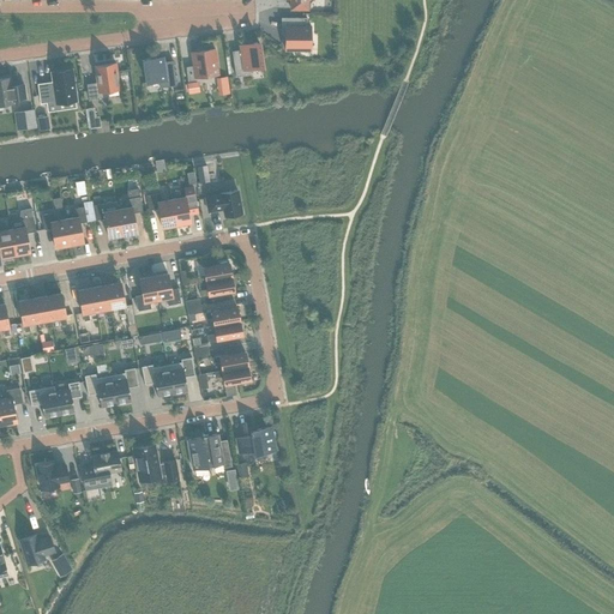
[(290,0),(290,10),(307,10),(307,0),(290,0)]
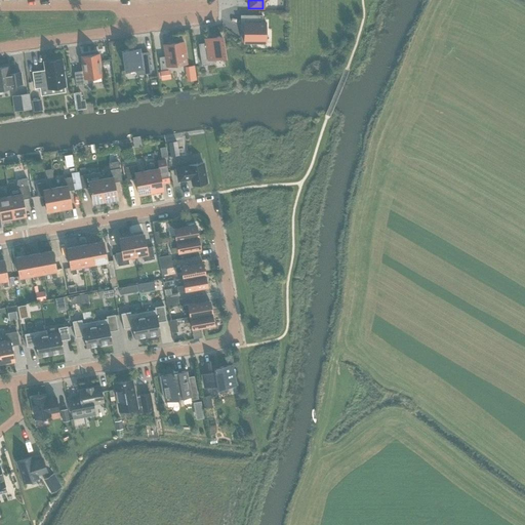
[(266,23),(261,23),(261,15),(244,15),(243,43),(266,43),(266,23)]
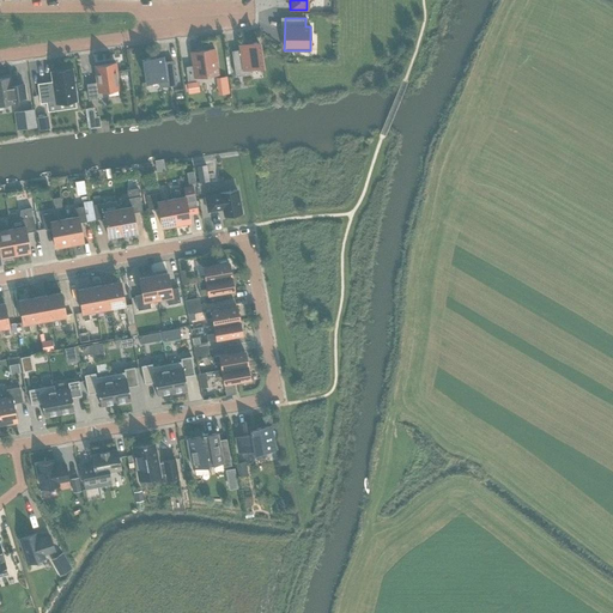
[(246,44),(246,50),(241,50),(231,52),(235,77),(250,74),(249,68),(262,67),(259,43),(246,44)]
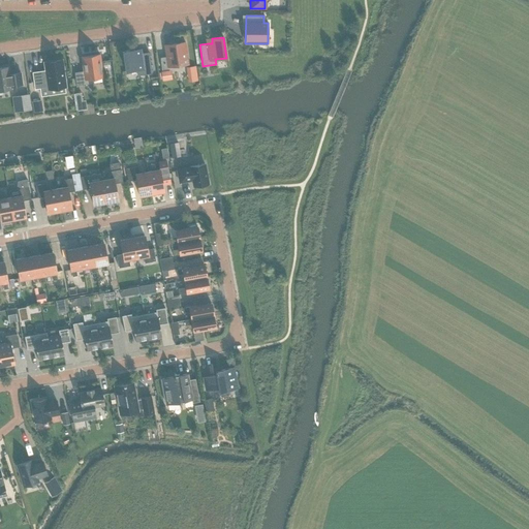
[(165,49),(166,57),(160,58),(162,70),(168,69),(168,67),(188,64),(185,42),(172,44),(172,48),(165,49)]
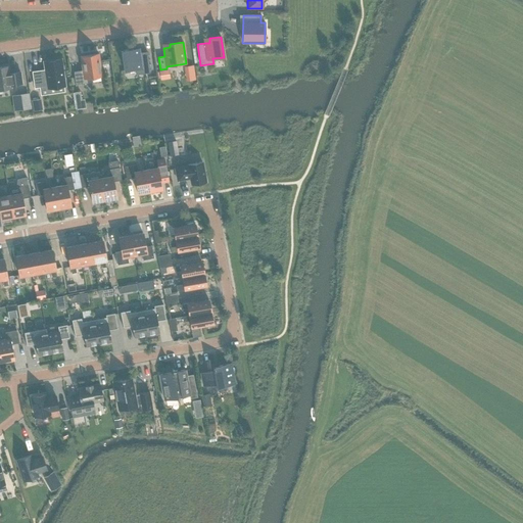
[(122,52),(125,69),(124,70),(135,69),(136,75),(150,73),(147,52),(139,53),(134,54),(133,49),(121,51),(122,52)]
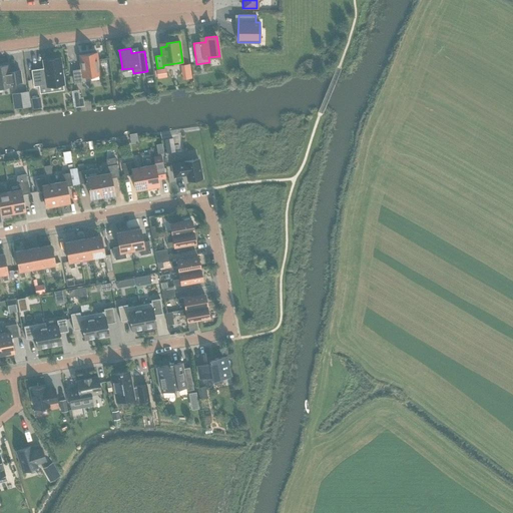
[(72,70),(74,83),(90,81),(89,77),(100,75),(97,52),(78,55),(80,69),(72,70)]
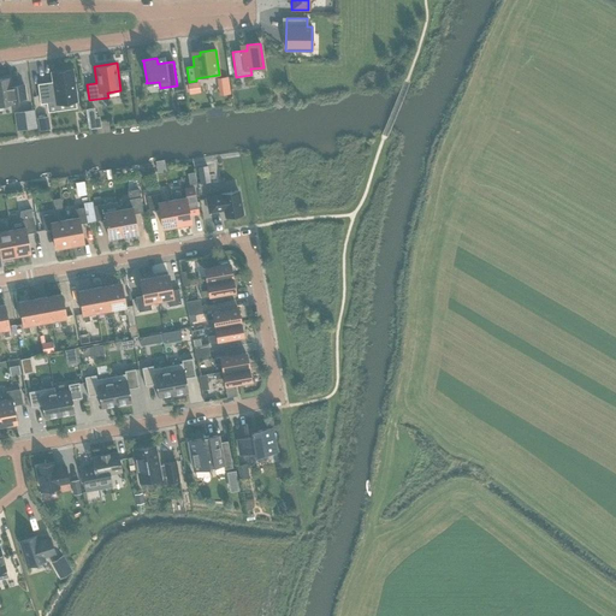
[(72,70),(52,72),(53,84),(49,84),(48,83),(39,84),(41,104),(55,101),(57,104),(77,101),(72,70)]
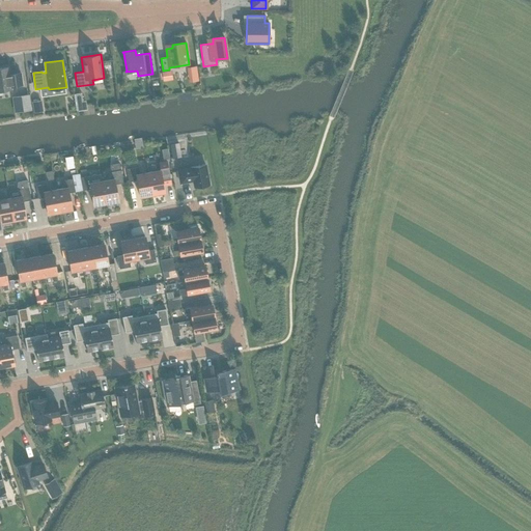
[(196,66),(187,67),(189,83),(199,81),(196,66)]
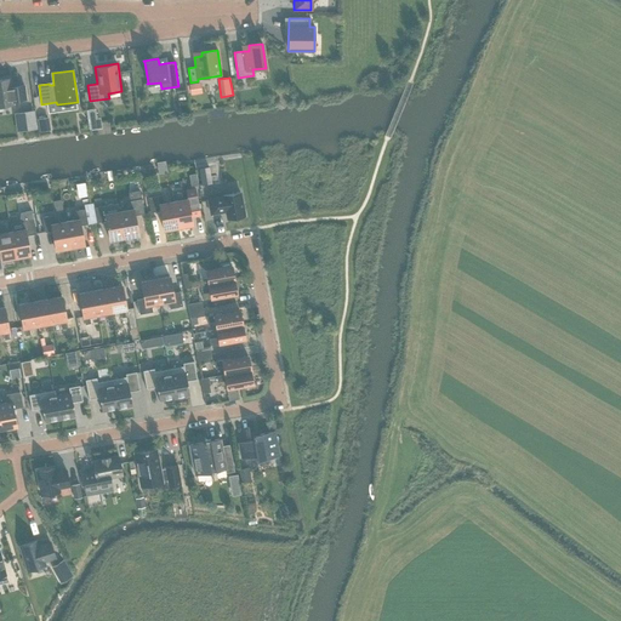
[(12,102),(26,100),(24,86),(11,87),(10,79),(0,80),(0,106),(13,104),(12,102)]
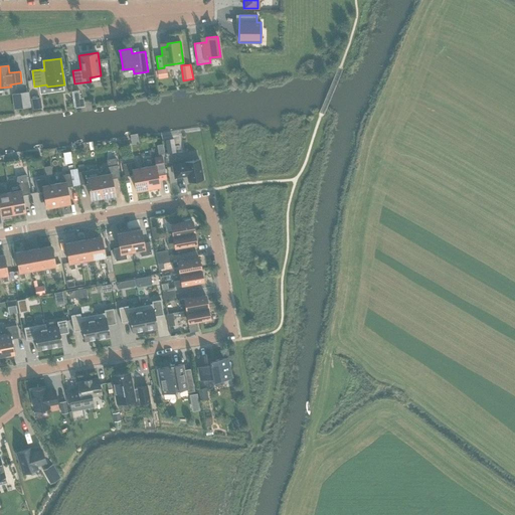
[(166,68),(157,70),(158,79),(168,77),(166,68)]
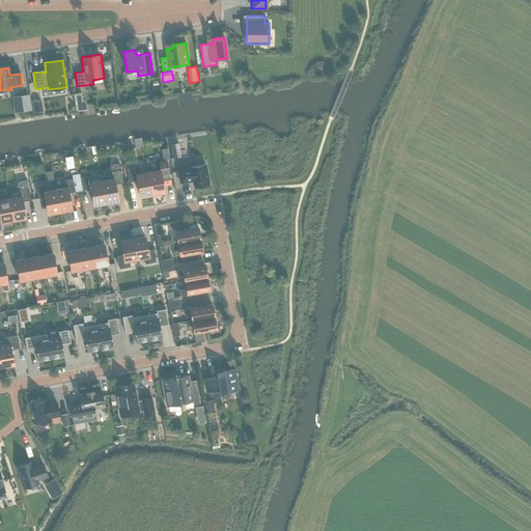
[(82,93),(76,94),(78,111),(84,111),(82,93)]
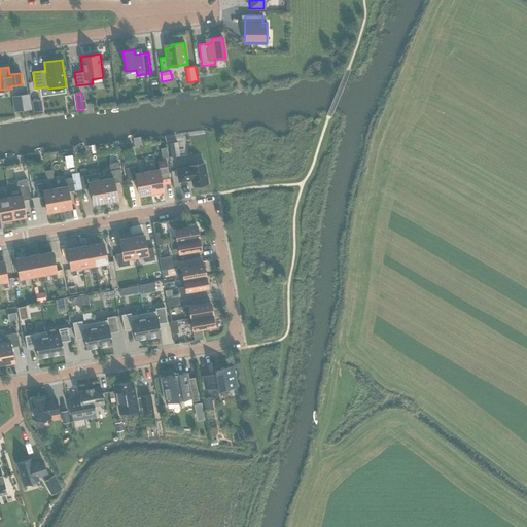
[(24,95),(18,96),(20,111),(26,110),(24,95)]
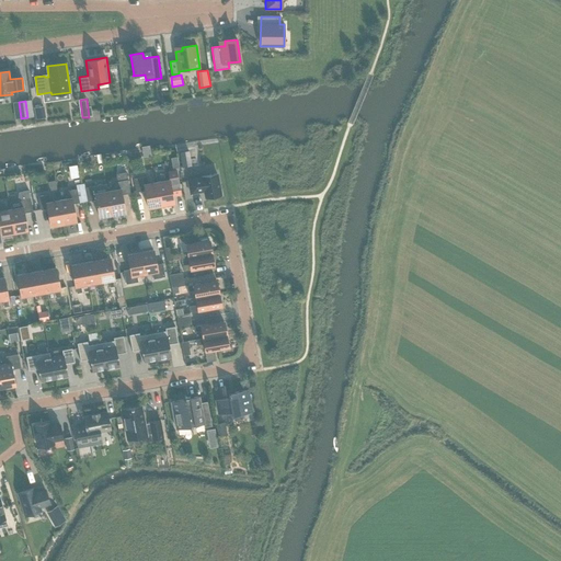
[(44,106),(34,107),(36,119),(45,117),(44,106)]
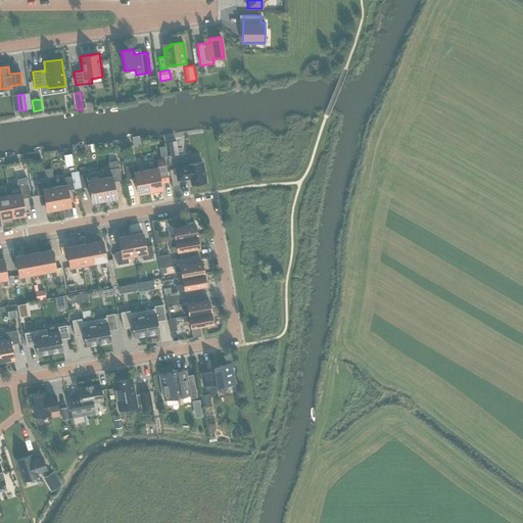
[(176,141),(168,142),(170,156),(178,154),(176,141)]
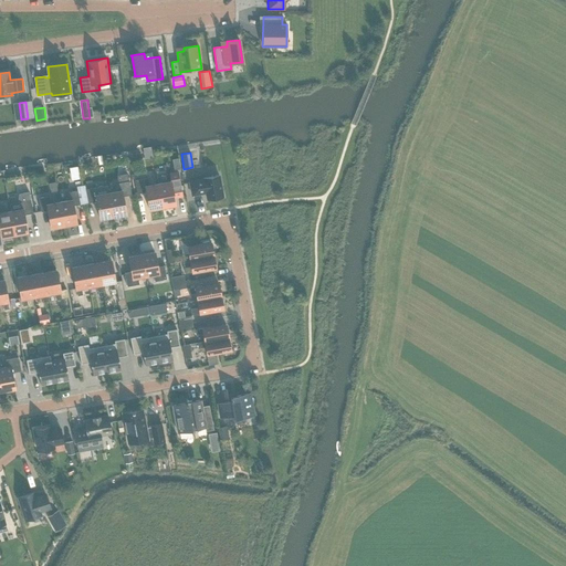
[(77,167),(69,168),(71,180),(74,180),(79,179),(80,179),(77,167)]
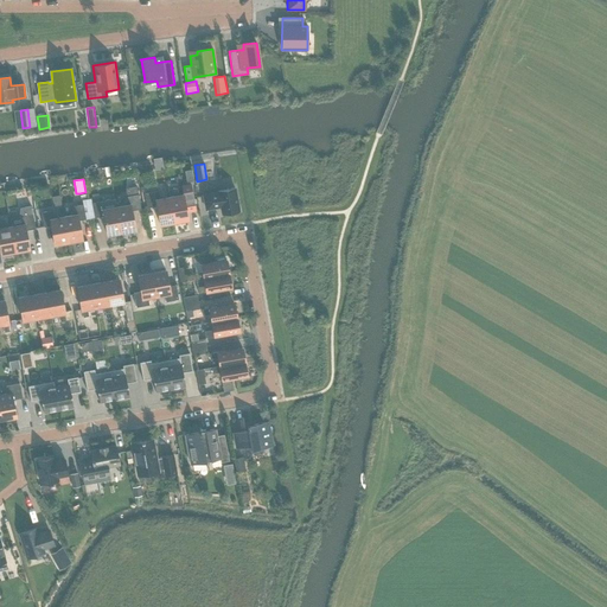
[(138,181),(127,184),(129,193),(140,191),(138,181)]
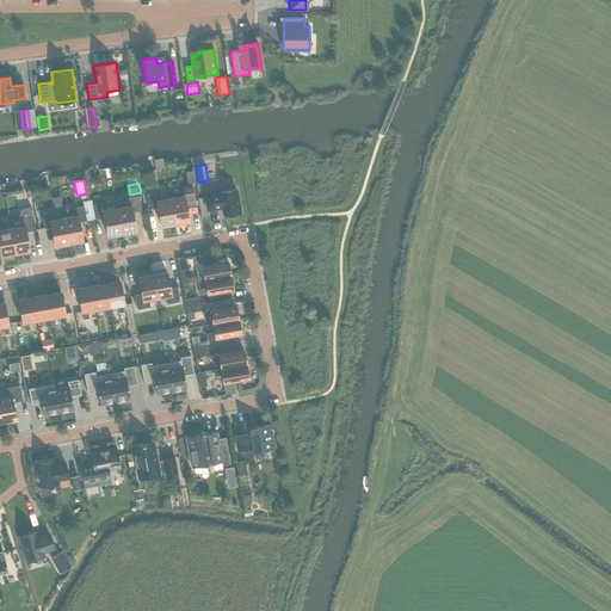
[(171,198),(176,224),(181,223),(190,221),(187,214),(197,211),(192,186),(179,189),(178,197),(171,198)]
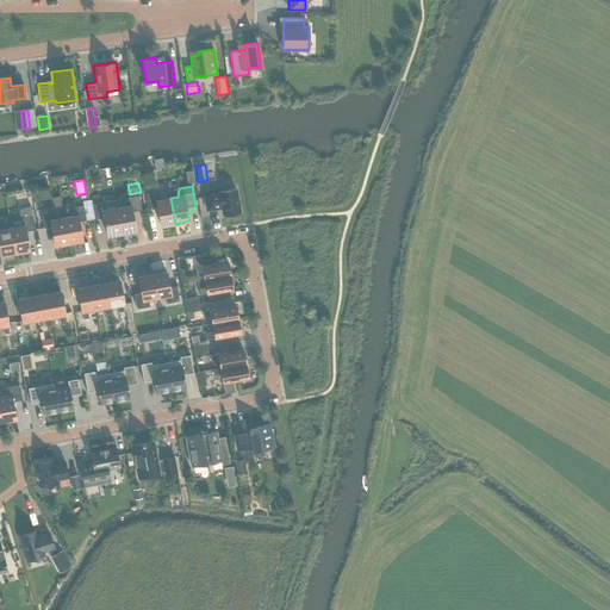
[(218,192),(219,193),(204,197),(206,211),(222,209),(223,216),(241,212),(236,190),(218,192)]
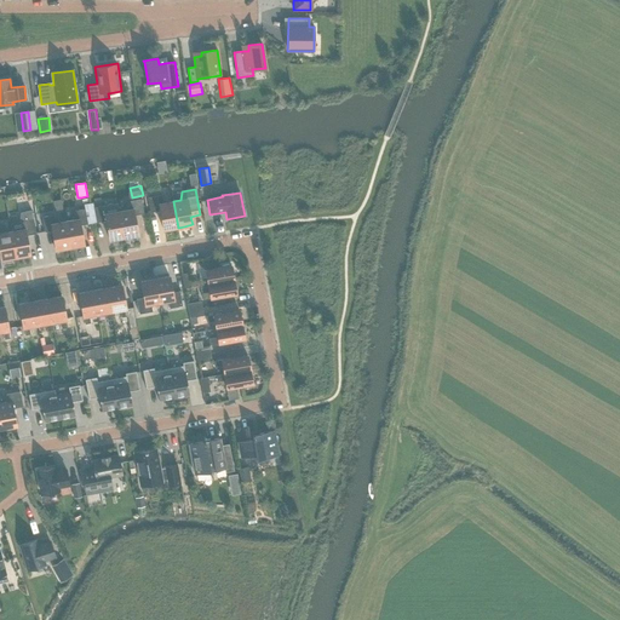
[(160,211),(164,230),(172,228),(172,229),(178,228),(173,201),(165,202),(161,195),(148,197),(150,212),(160,211)]
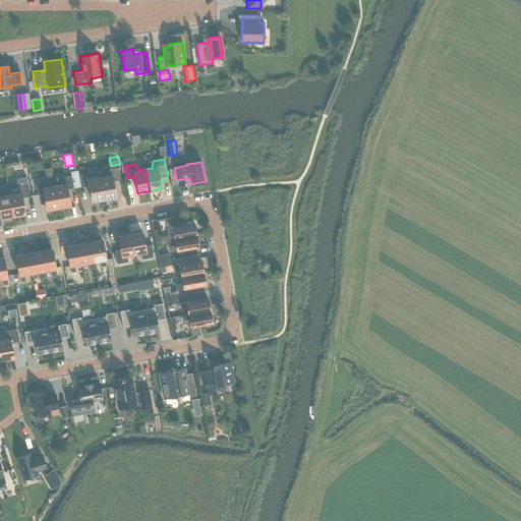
[(119,167),(107,169),(107,176),(100,178),(104,200),(109,199),(109,198),(116,197),(113,181),(121,179),(119,167)]
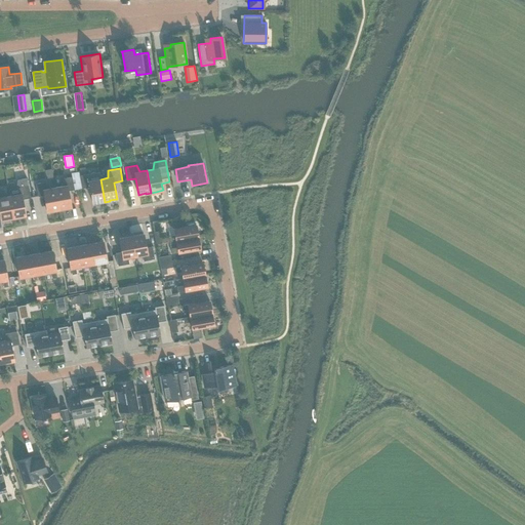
[(90,187),(92,203),(99,202),(101,202),(105,202),(101,179),(94,180),(91,173),(79,175),(82,189),(90,187)]
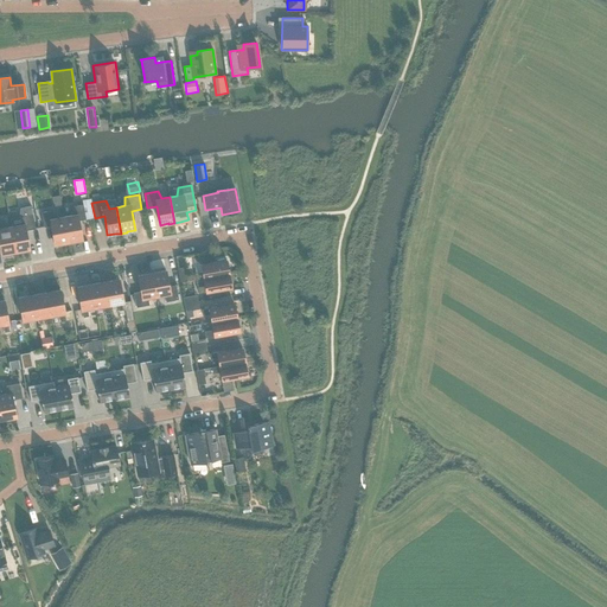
[(75,241),(82,240),(80,221),(88,219),(85,204),(72,206),(71,216),(64,217),(69,243),(75,242),(75,241)]
